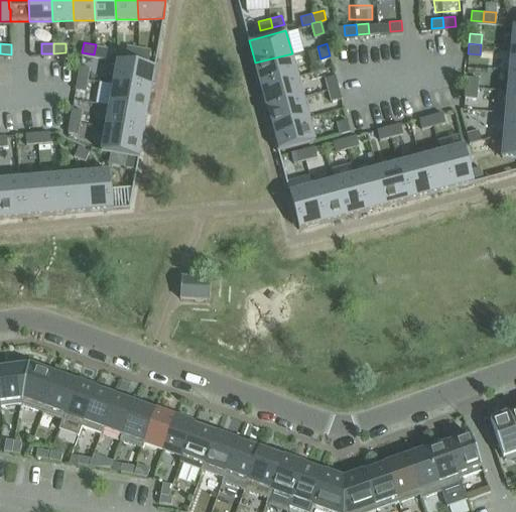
[(106,56),(107,46),(96,44),(94,54),(106,56)]
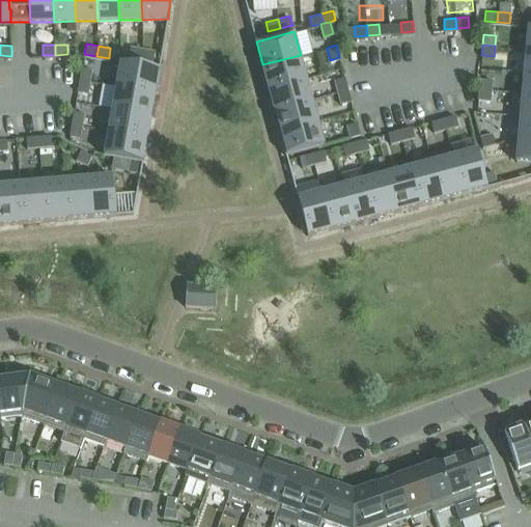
[(142,58),(143,48),(132,46),(130,56),(142,58)]
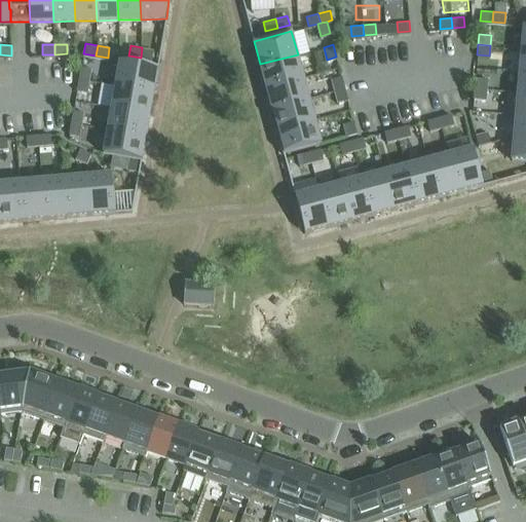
[(151,59),(153,49),(142,47),(141,58),(151,59)]
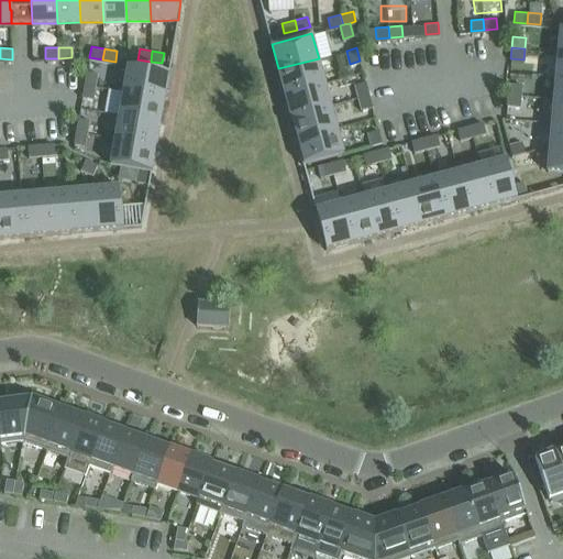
[(324,81),(319,58),(278,68),(285,91),(324,81)]
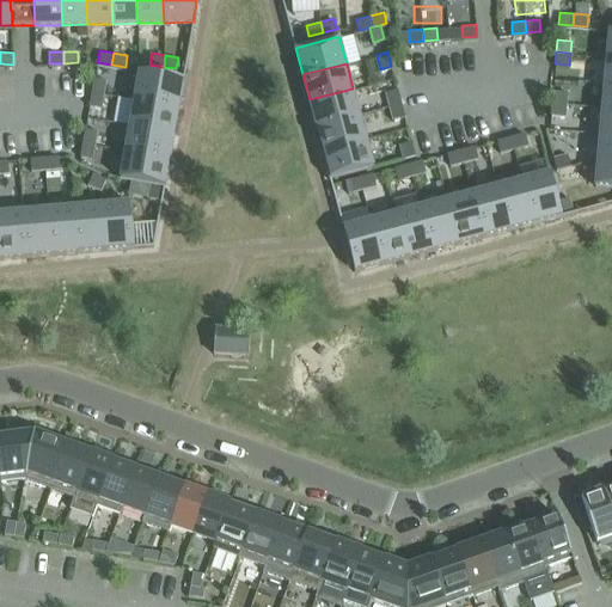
[(178,105),(184,78),(139,69),(134,97),(178,105)]
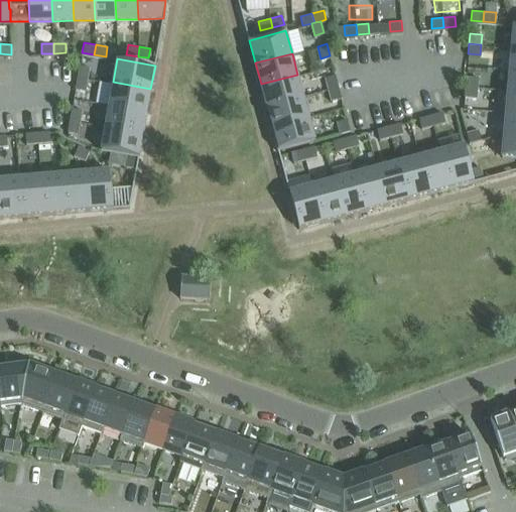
[(88,78),(90,66),(80,64),(78,76),(88,78)]
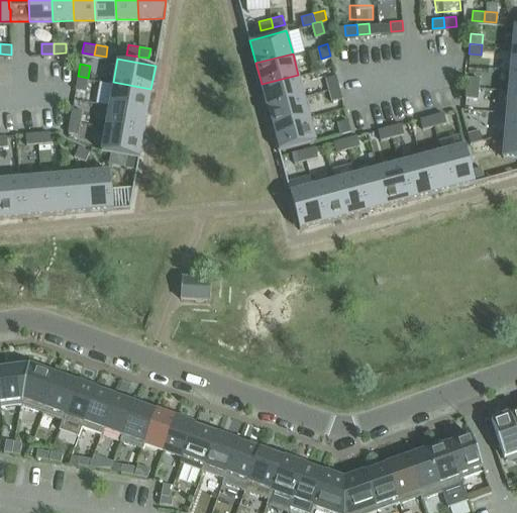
[(516,89),(516,68),(510,68),(508,89),(516,89)]
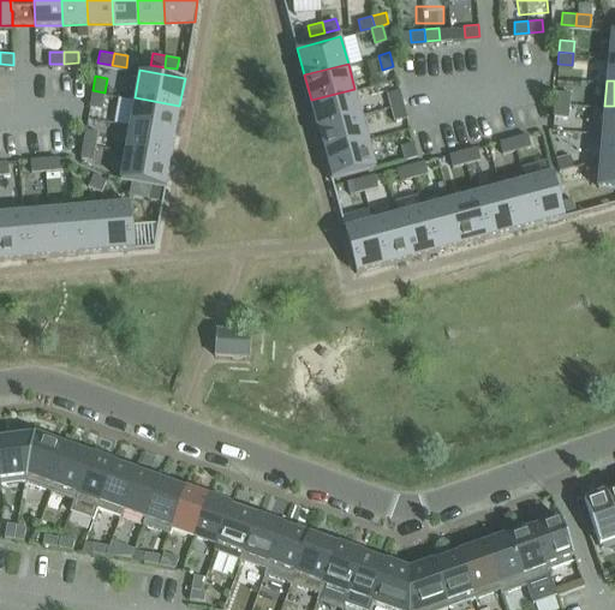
[(402,101),(399,88),(387,90),(390,105),(402,101)]
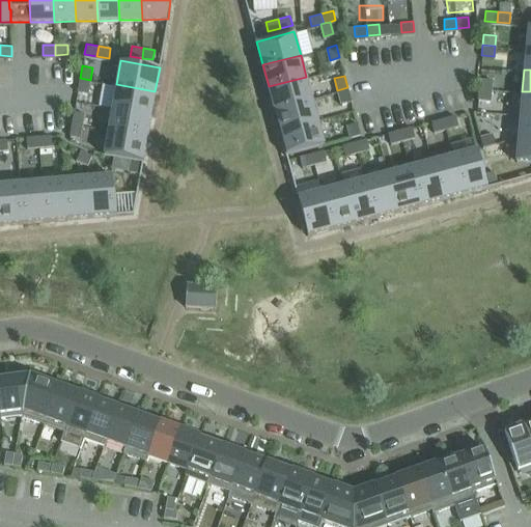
[(311,98),(306,77),(269,86),(274,107),(311,98)]
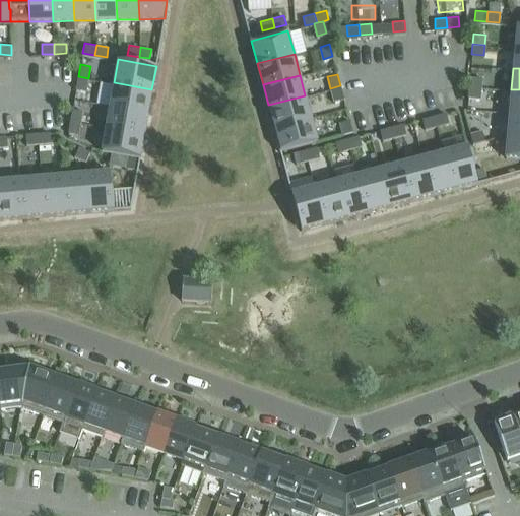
[(480,86),(481,76),(469,75),(468,85),(480,86)]
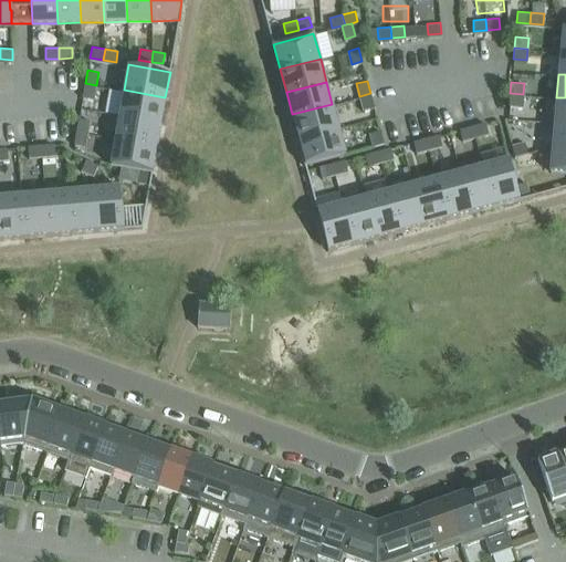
[(93,99),(96,85),(85,83),(83,96),(93,99)]
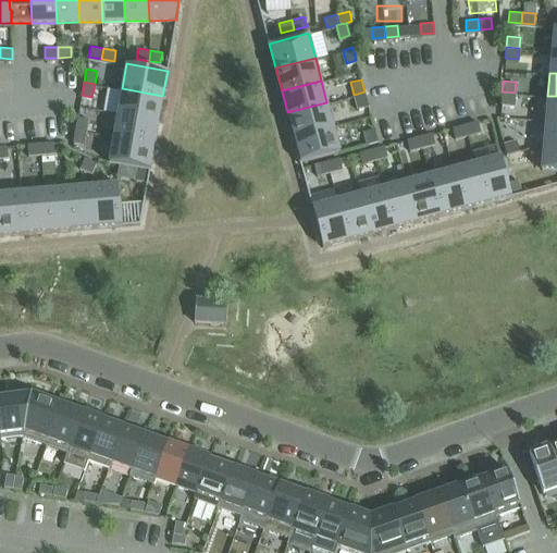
[(159,119),(162,96),(122,88),(118,111),(159,119)]
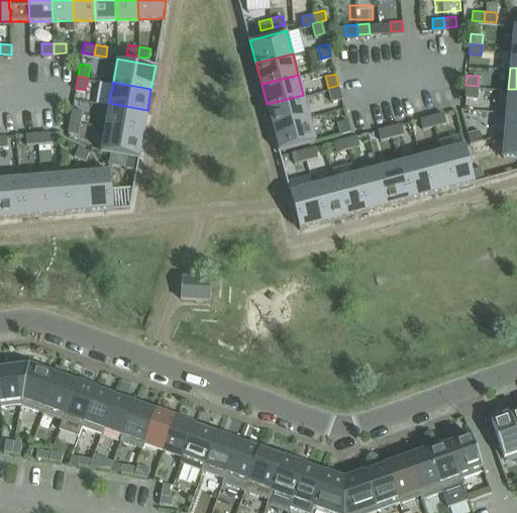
[(341,97),(338,85),(328,88),(332,99),(341,97)]
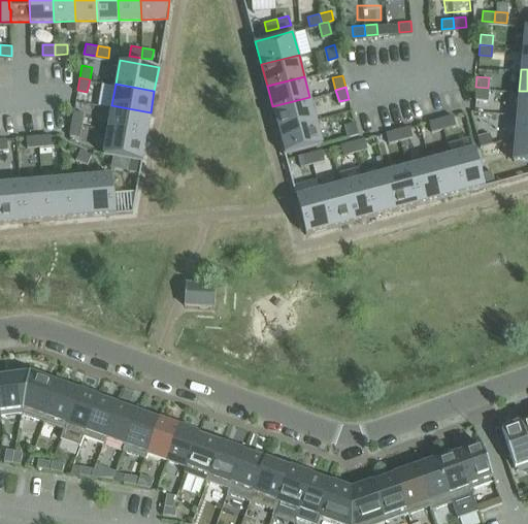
[(488,98),(488,88),(475,87),(475,97),(488,98)]
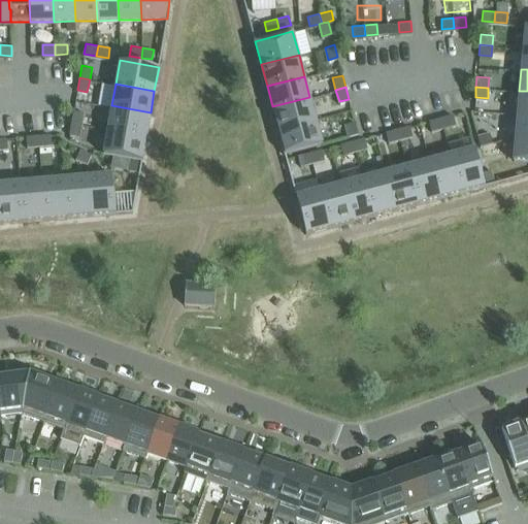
[(527,113),(527,91),(519,91),(517,112),(527,113)]
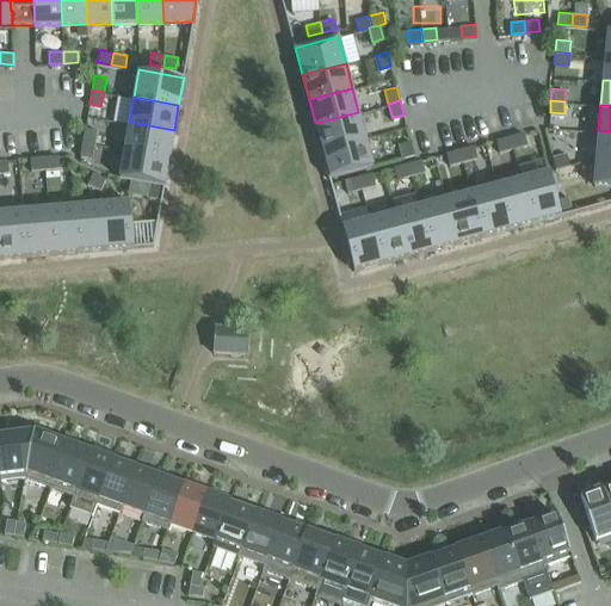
[(365,136),(358,112),(315,123),(322,148),(365,136)]
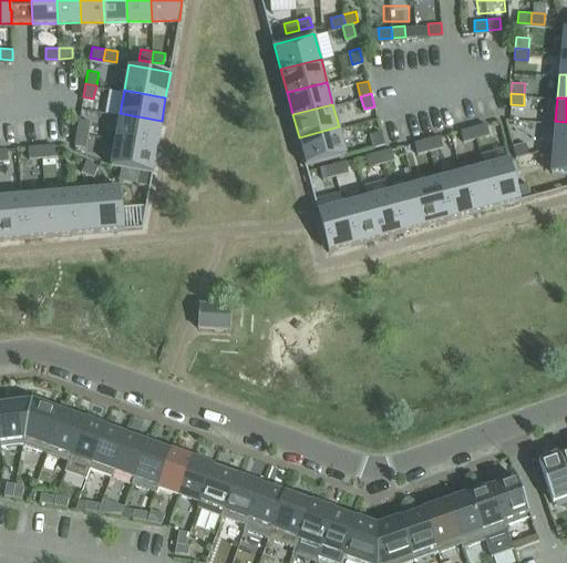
[(157,144),(162,121),(120,113),(116,137),(157,144)]
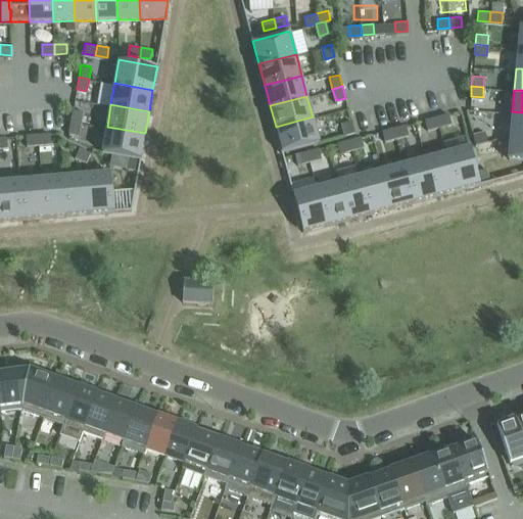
[(81,122),(83,109),(73,108),(70,120),(81,122)]
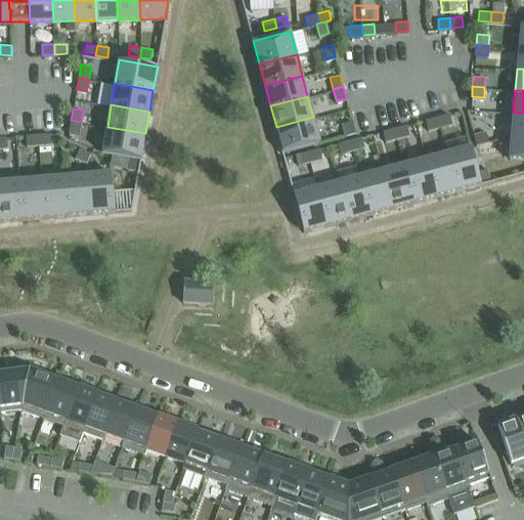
[(523,134),(523,113),(513,112),(511,134),(523,134)]
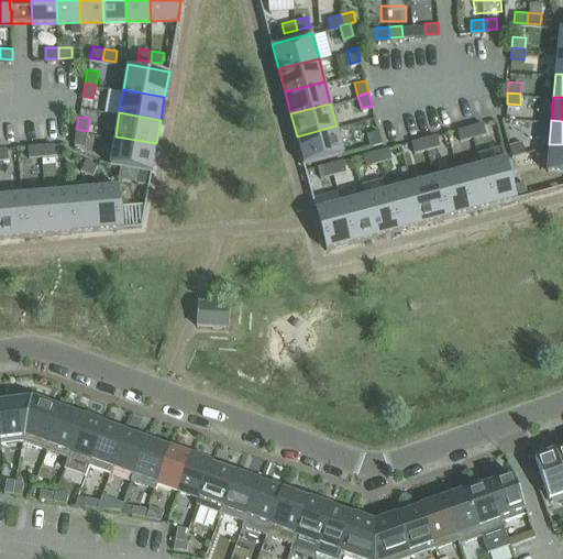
[(485,131),(483,121),(470,124),(473,134),(485,131)]
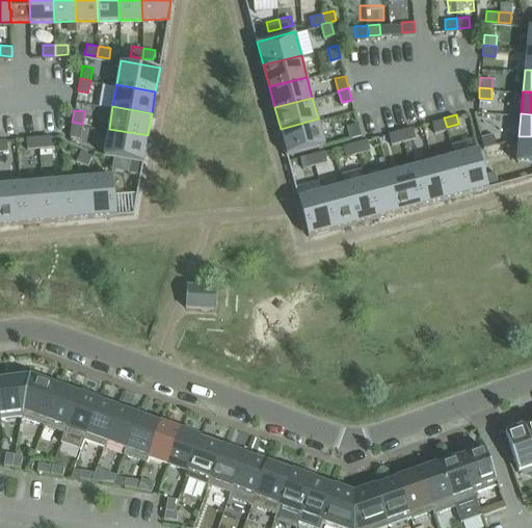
[(447,127),(444,117),(432,121),(434,130),(447,127)]
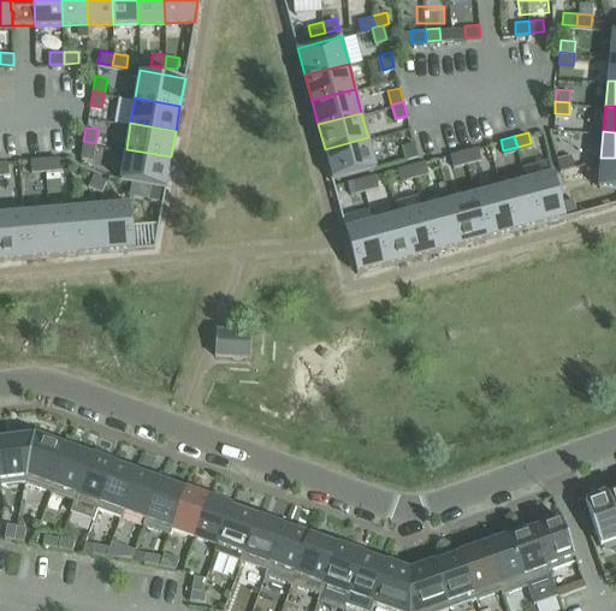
[(375,165),(368,137),(325,149),(332,177),(375,165)]
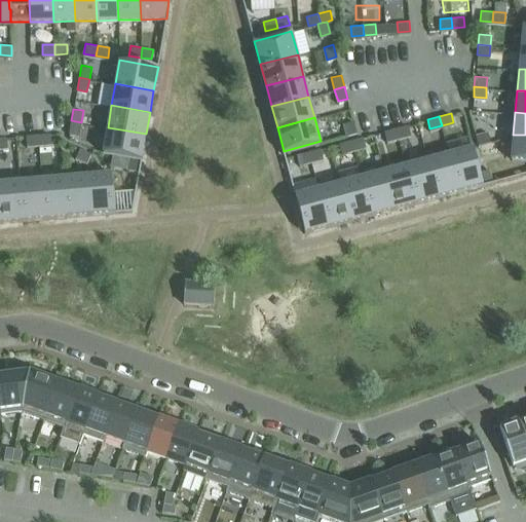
[(357,132),(353,119),(343,122),(346,135),(357,132)]
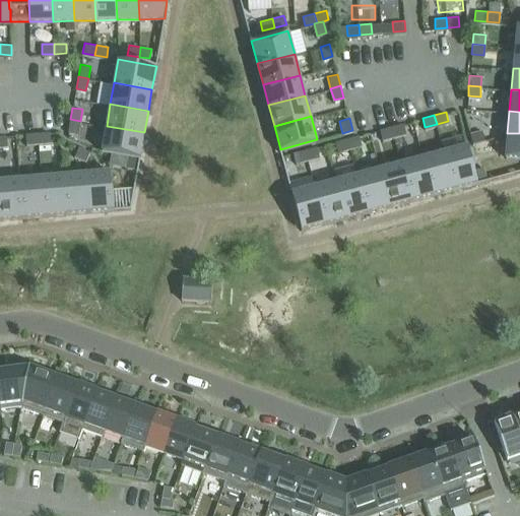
[(78,133),(80,121),(70,119),(68,131),(78,133)]
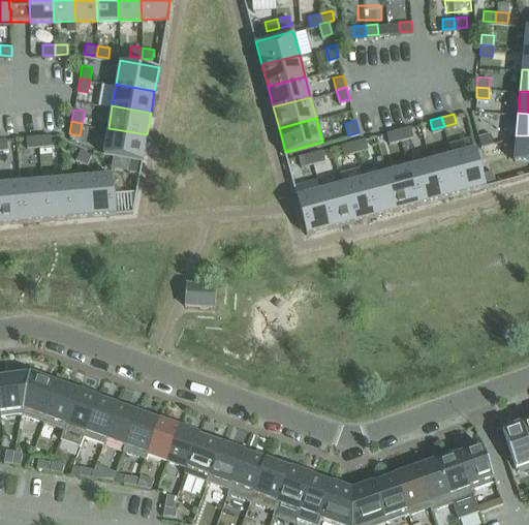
[(9,123),(0,122),(0,131),(8,132),(9,123)]
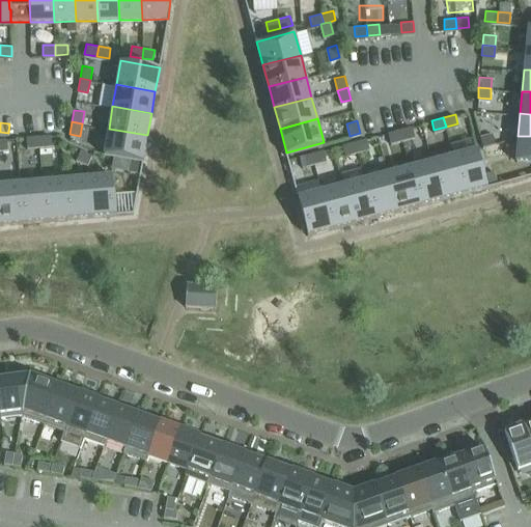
[(415,135),(412,126),(399,129),(402,138),(415,135)]
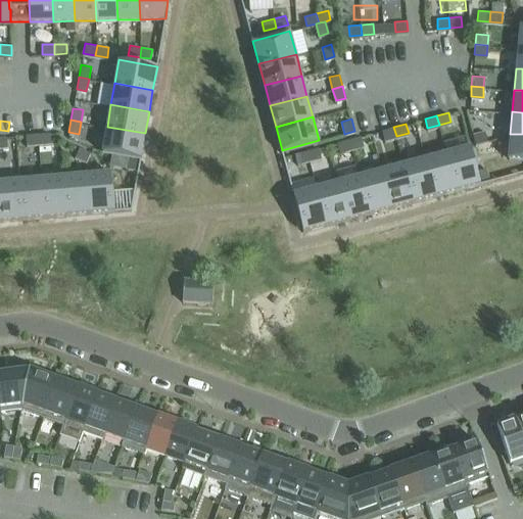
[(141,157),(145,133),(107,127),(102,150),(129,155),(139,157),(141,157)]
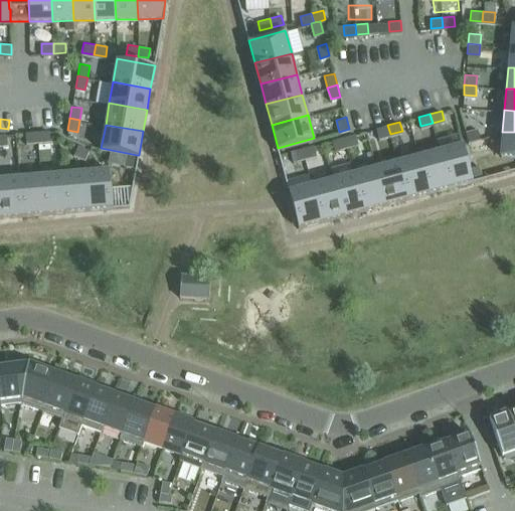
[(390,134),(387,125),(376,128),(378,137),(390,134)]
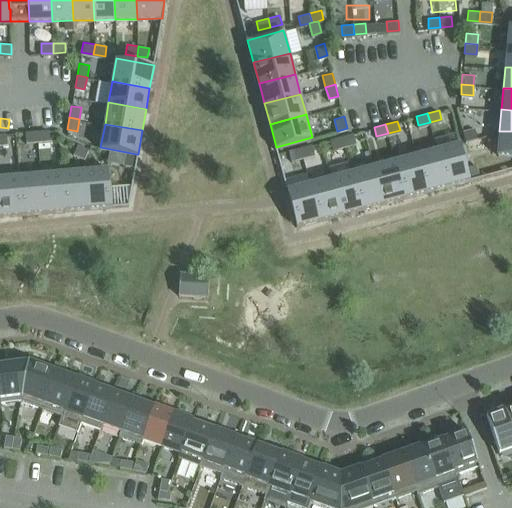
[(477,137),(474,127),(463,130),(465,140),(477,137)]
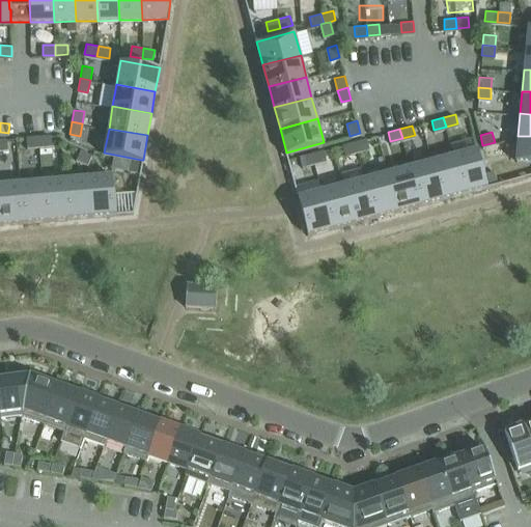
[(52,144),(51,134),(38,135),(39,145),(52,144)]
